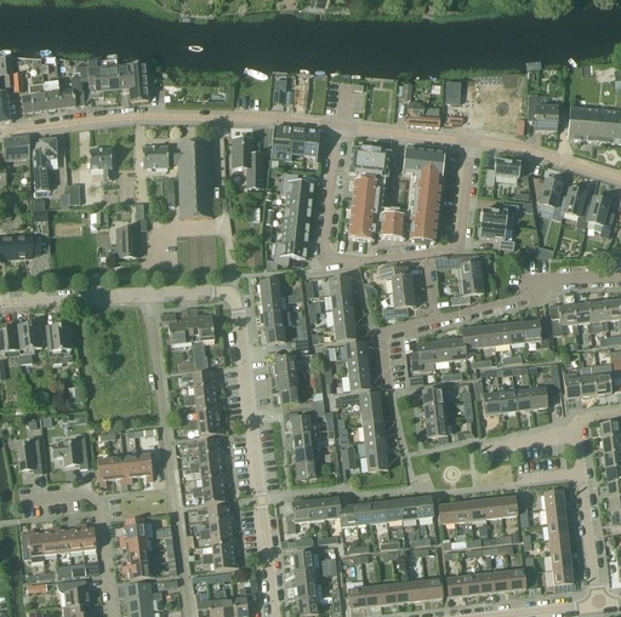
[(0,56),(0,74),(12,73),(11,55),(0,56)]
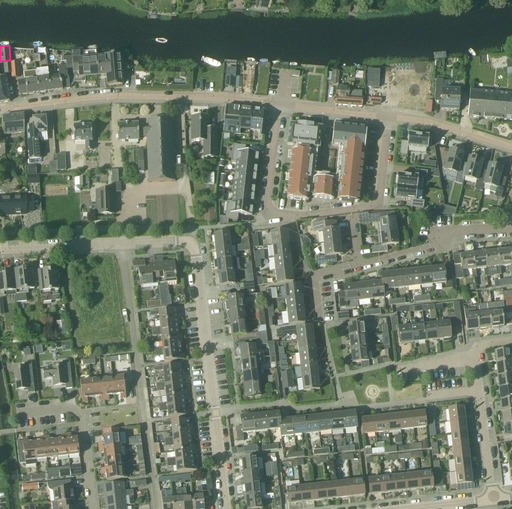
[(96,54),(97,72),(107,71),(108,83),(122,82),(119,51),(105,52),(105,53),(96,54)]
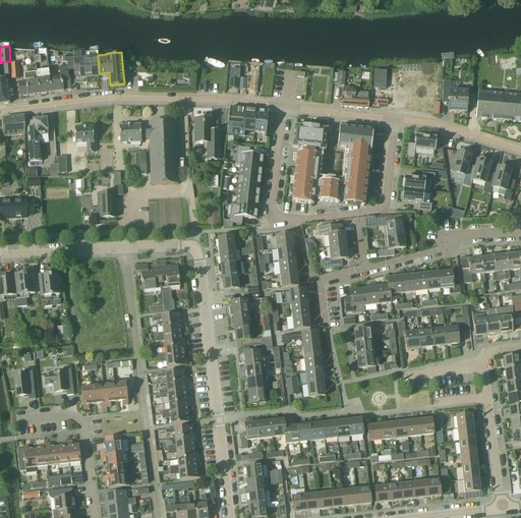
[(73,81),(76,81),(73,57),(73,54),(60,55),(61,60),(67,59),(68,63),(59,64),(59,69),(49,70),(49,76),(51,91),(63,89),(71,88),(71,85),(73,81)]
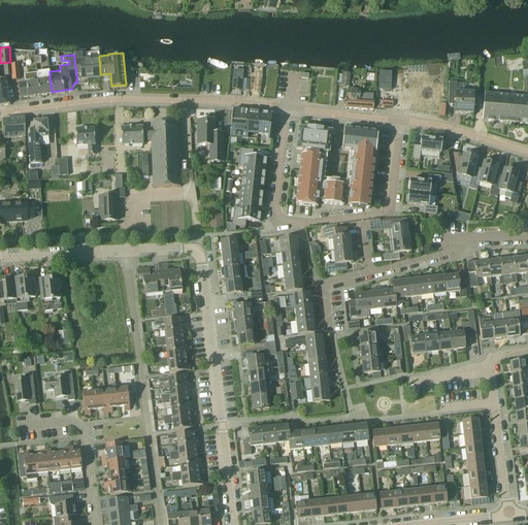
[(87,75),(100,74),(99,56),(74,58),(77,83),(88,81),(87,75)]
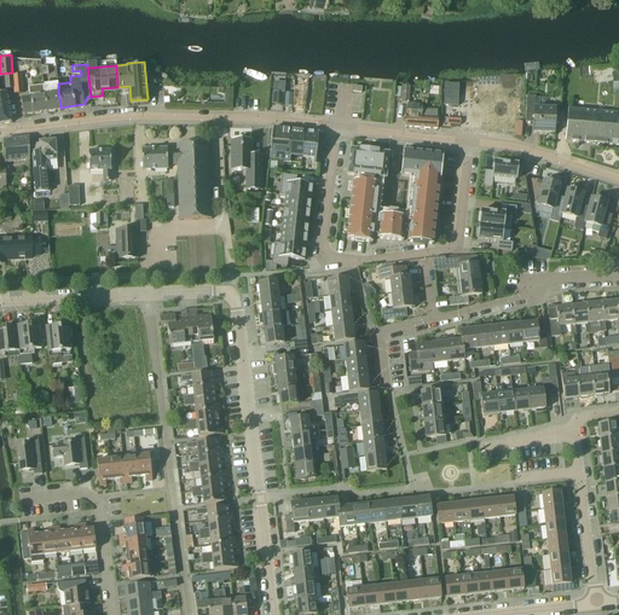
[(457,80),(445,80),(445,98),(457,98),(457,80)]
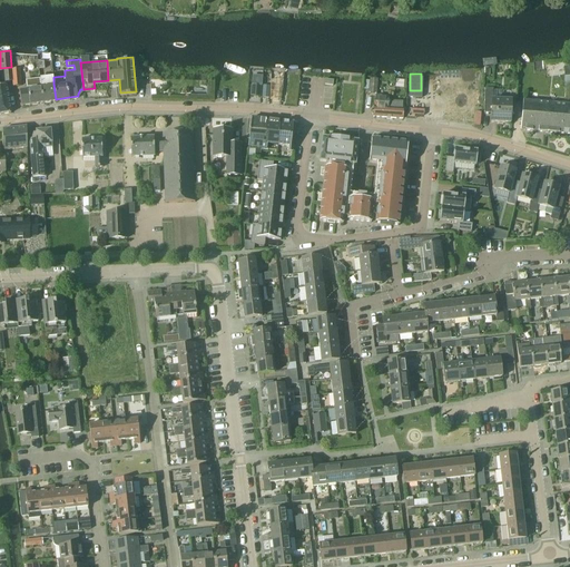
[(37,86),(19,88),(21,103),(21,104),(30,103),(30,104),(43,101),(43,100),(41,85),(41,82),(37,82),(37,86)]
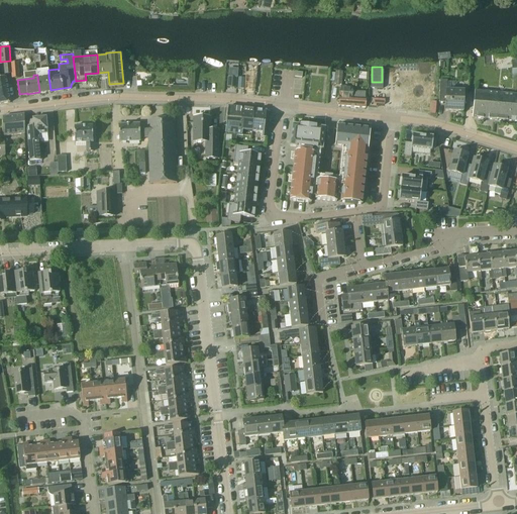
[(228,75),(227,85),(235,85),(236,76),(228,75)]
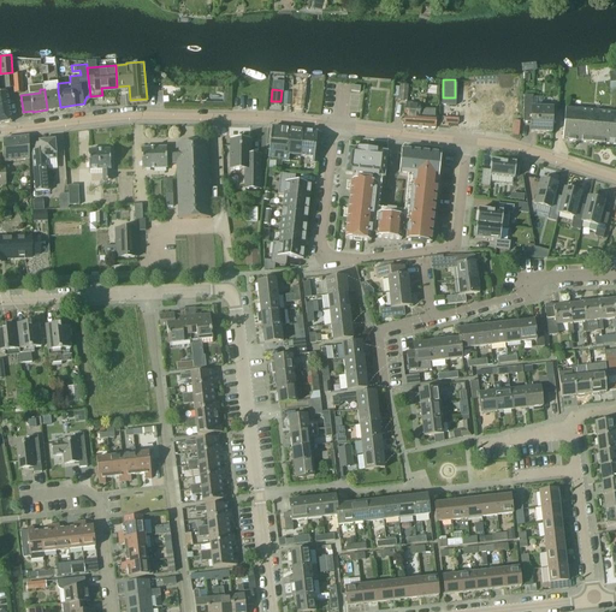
[(492,89),(475,89),(475,118),(492,118),(492,111),(509,111),(509,99),(492,99),(492,89)]
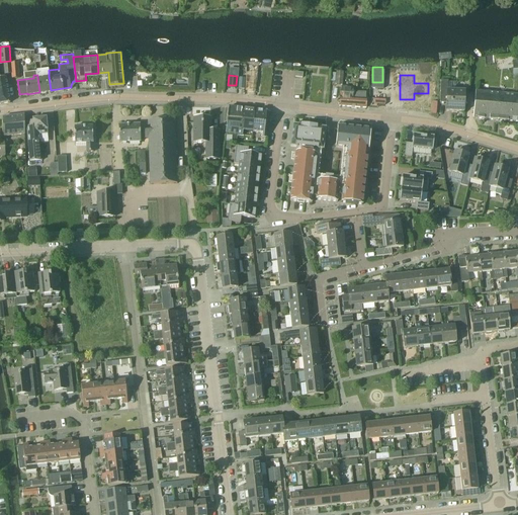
[(0,76),(0,100),(9,100),(6,76),(0,76)]
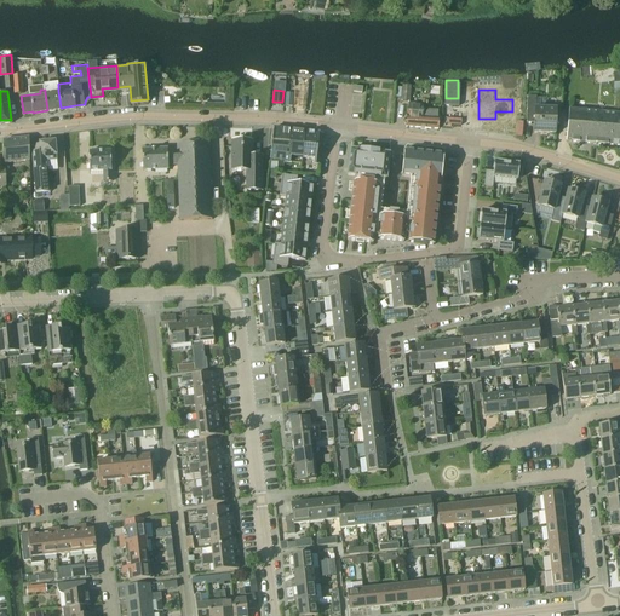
[(58,91),(45,92),(47,109),(47,110),(61,108),(58,91)]
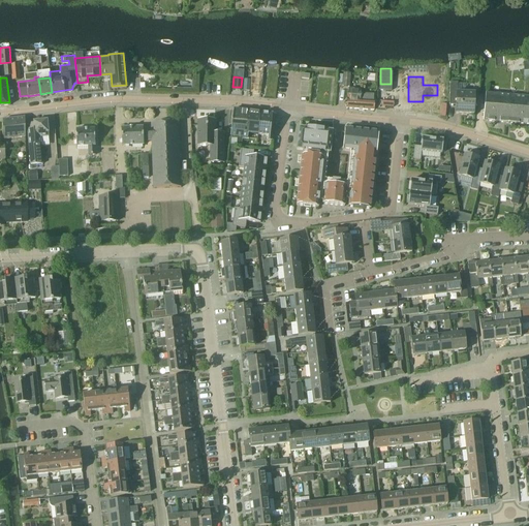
[(456,102),(456,109),(456,111),(473,112),(474,90),(457,89),(458,80),(450,79),(449,102),(456,102)]
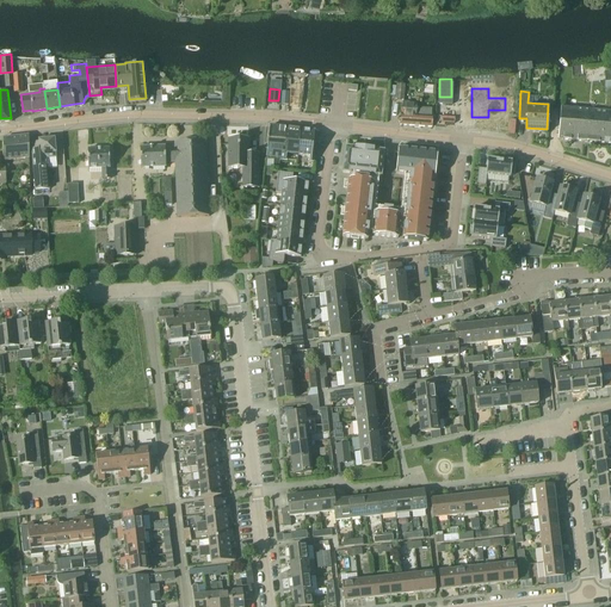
[(417,100),(401,99),(400,122),(431,124),(432,115),(431,115),(431,106),(417,105),(417,100)]
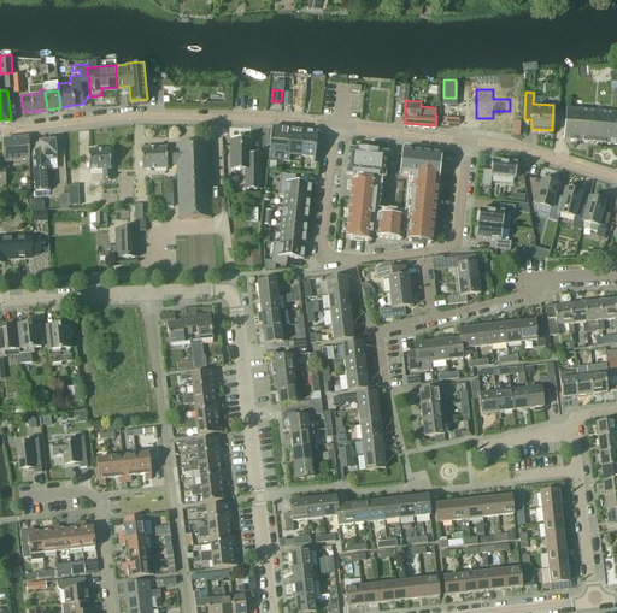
[(591,140),(594,108),(566,106),(564,137),(591,140)]
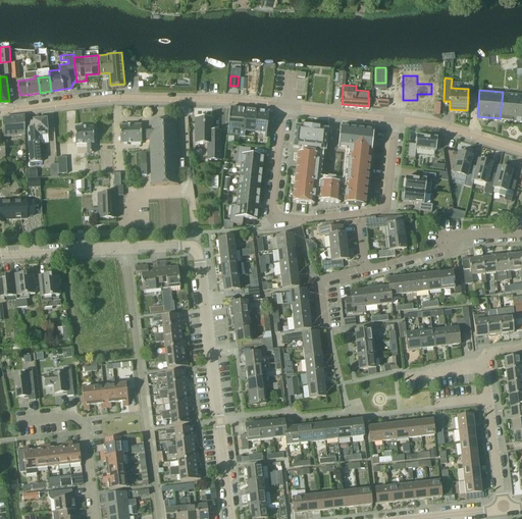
[(521,93),(503,92),(500,118),(521,119),(521,93)]
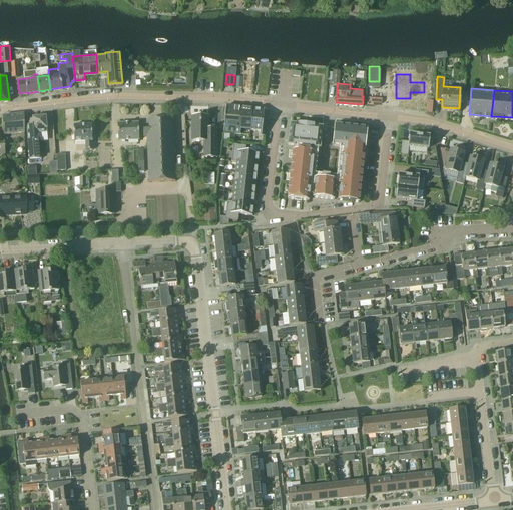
[(240,105),(226,103),(224,117),(239,119),(240,105)]
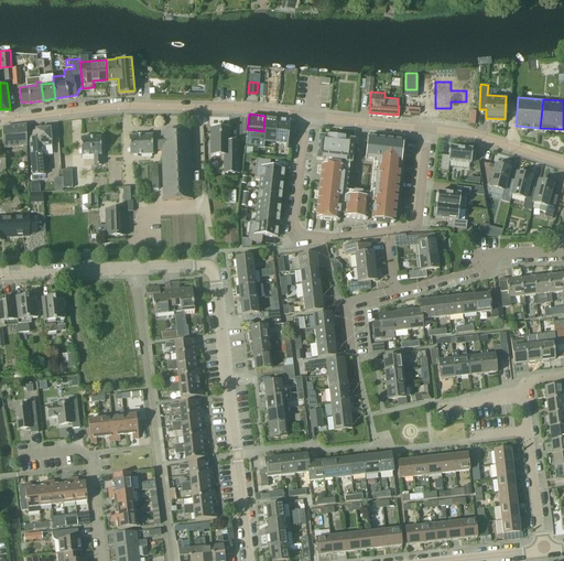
[(275,131),(277,117),(264,116),(263,131),(262,140),(264,140),(274,141),(275,131)]
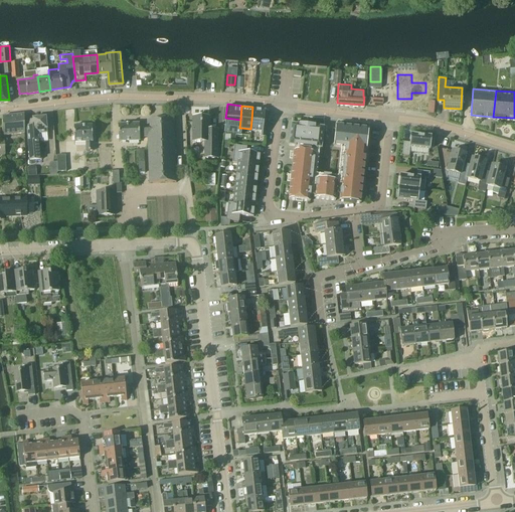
[(268,109),(252,107),(251,120),(250,129),(261,130),(260,135),(262,135),(262,134),(266,134),(268,109)]
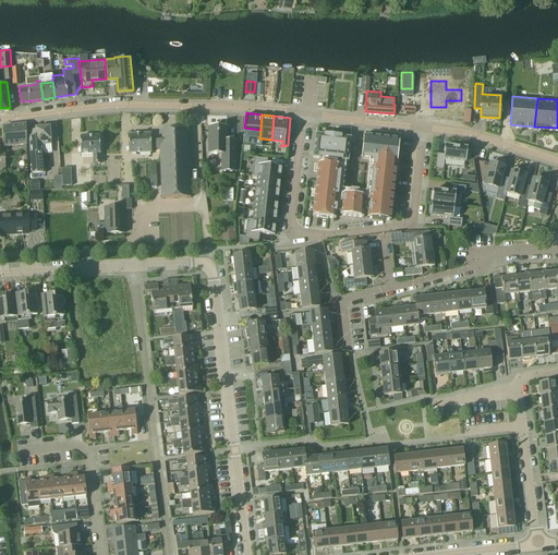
[(25,121),(2,123),(4,145),(23,143),(26,142),(28,142),(25,121)]
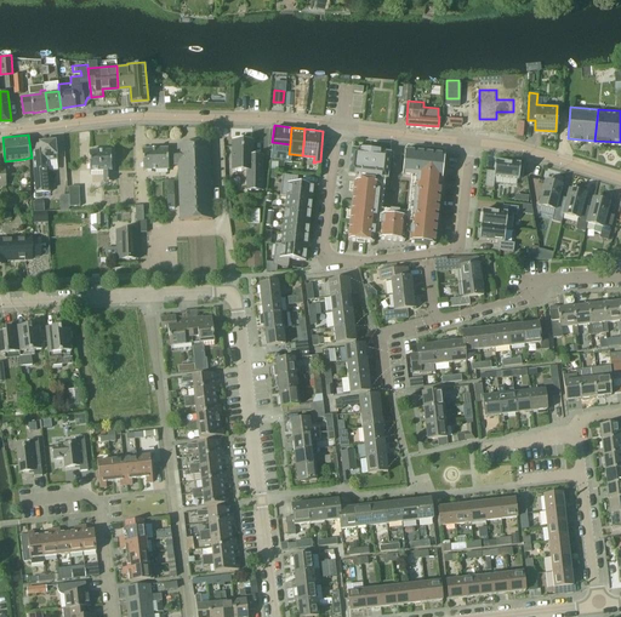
[(46,159),(56,158),(55,138),(38,140),(39,142),(30,143),(35,190),(50,189),(46,159)]
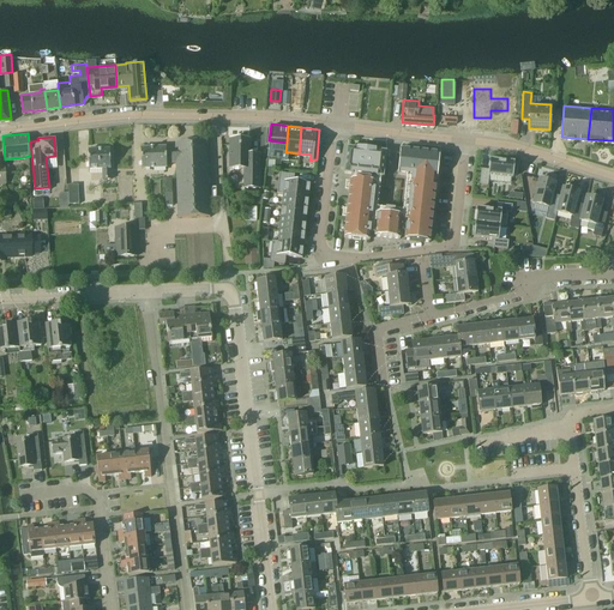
[(230,137),(229,165),(245,165),(244,171),(248,171),(247,186),(259,186),(259,152),(250,152),(250,138),(230,137)]
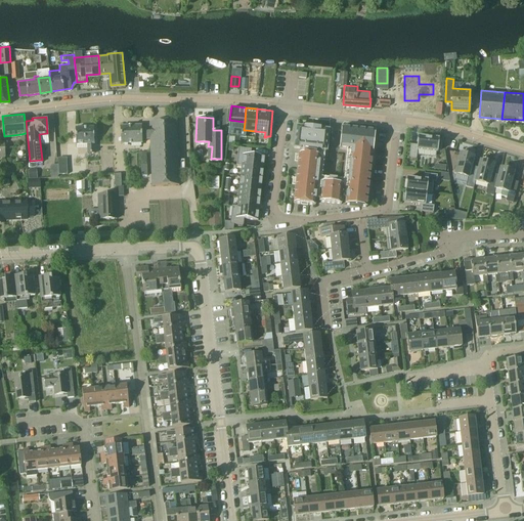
[(151,184),(179,183),(176,119),(149,120),(149,124),(141,124),(141,123),(120,124),(120,142),(142,141),(142,137),(149,137),(151,184)]
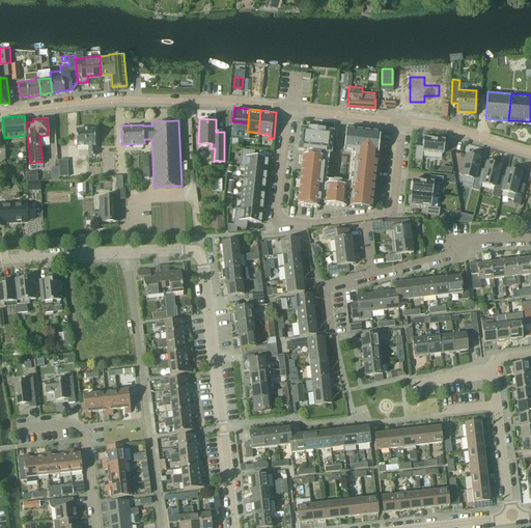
[(232,121),(230,135),(248,136),(249,132),(247,132),(248,123),(232,121)]
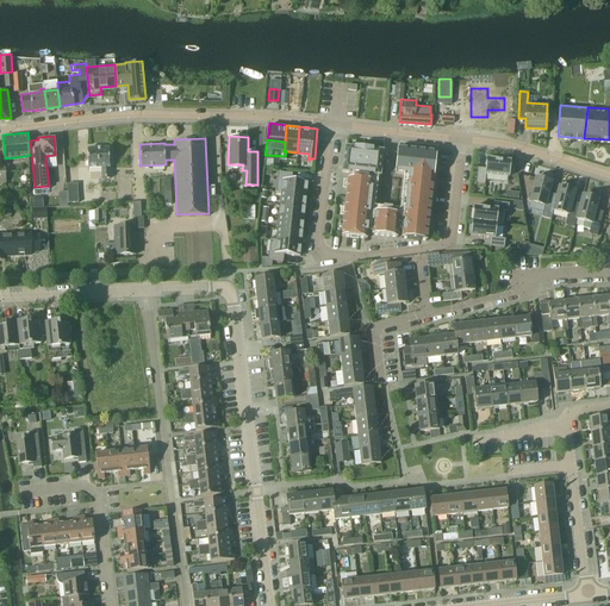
[(109,145),(95,145),(94,144),(91,144),(89,145),(87,145),(87,166),(101,166),(101,175),(110,175),(109,145)]
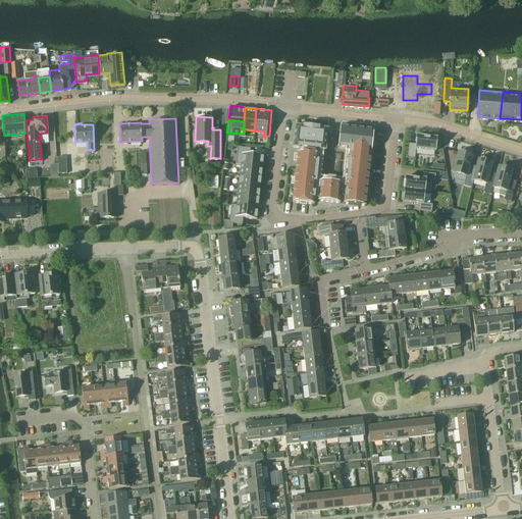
[(293,200),(314,202),(319,153),(318,153),(319,148),(325,149),(327,127),(319,126),(319,125),(303,124),(295,123),(293,145),(299,146),(298,151),(293,200)]
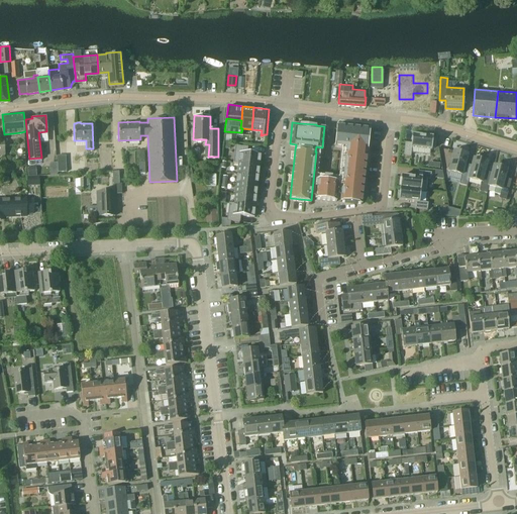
[(337,123),(334,144),(346,146),(340,200),(362,202),(370,127),(337,123)]
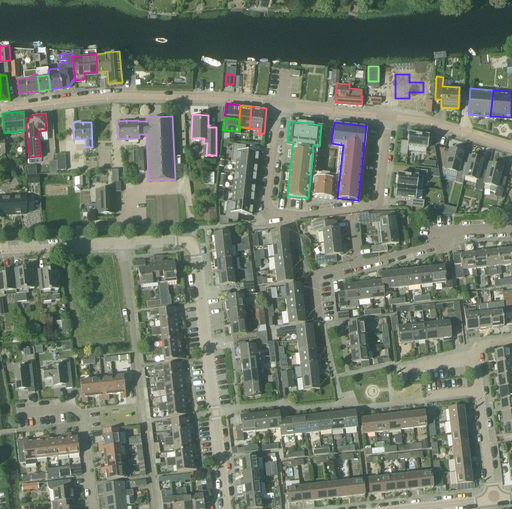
[(399,151),(406,152),(407,144),(427,146),(429,134),(408,131),(407,140),(401,139),(399,151)]
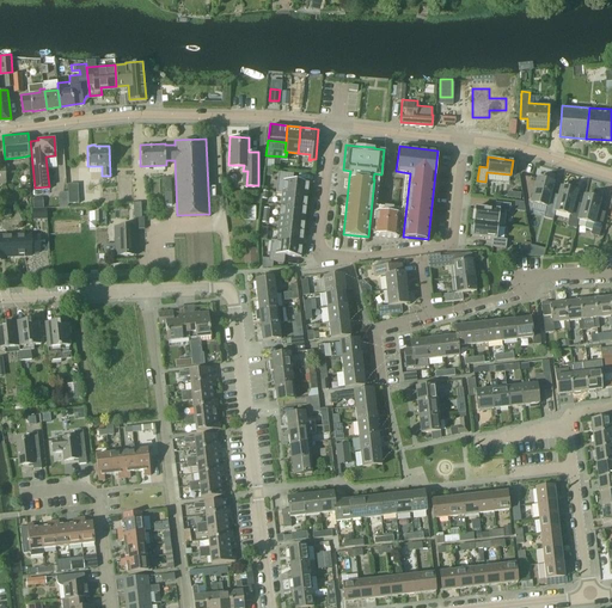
[(276,190),(282,190),(307,194),(308,180),(293,178),(293,171),(279,170),(276,190)]
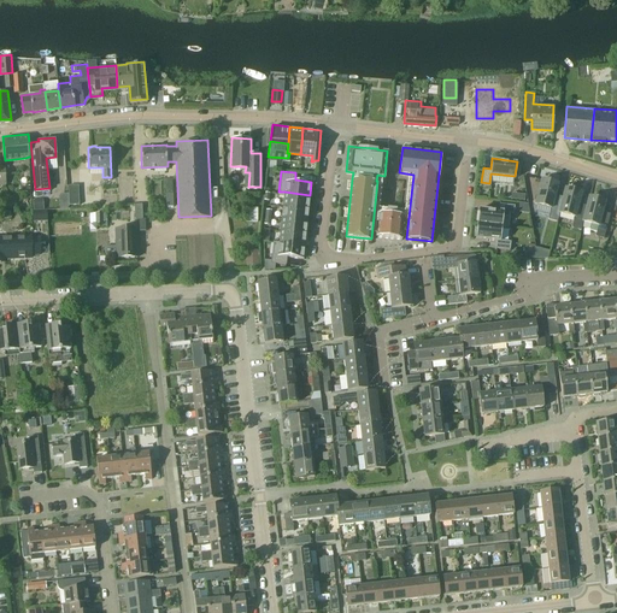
[(557,219),(559,211),(559,210),(562,199),(553,196),(558,182),(541,177),(535,201),(551,206),(548,217),(557,219)]
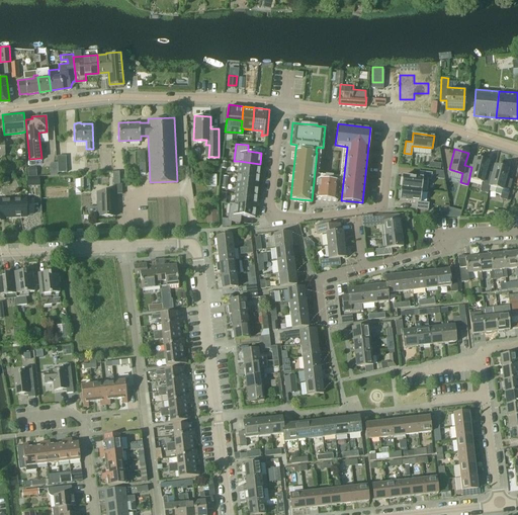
[(66,169),(66,153),(58,154),(58,170),(66,169)]
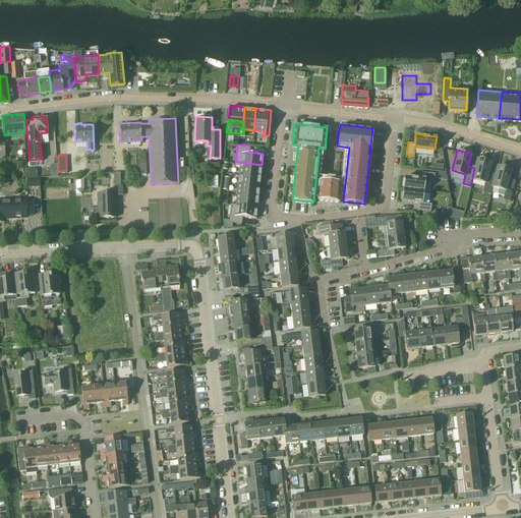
[(472,177),(472,178),(485,181),(482,190),(490,192),(493,184),(495,175),(487,173),(490,161),(477,157),(474,168),(472,177)]
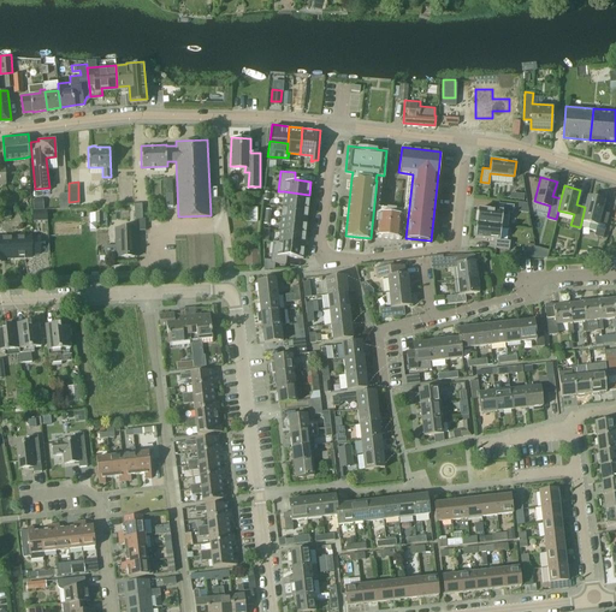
[(284,191),(283,203),(308,207),(309,195),(284,191)]
